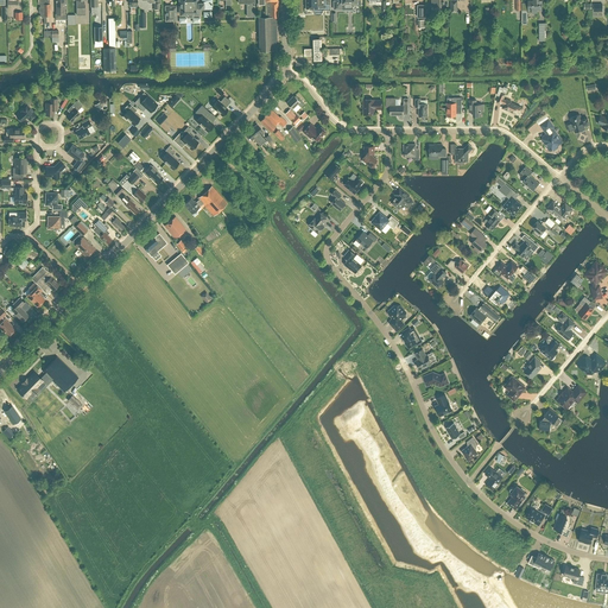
[(40,7),(39,8),(39,12),(40,13),(40,17),(42,18),(44,18),(44,24),(46,24),(46,23),(46,18),(46,16),(50,16),(50,6),(50,4),(49,4),(49,1),(49,0),(40,0),(40,4),(40,7)]
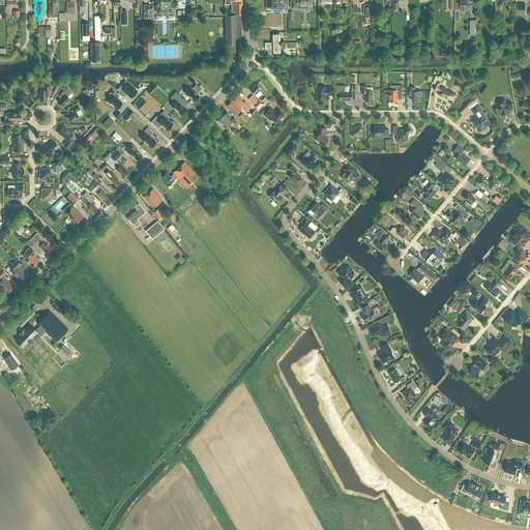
[(49,0),(50,12),(48,12),(48,17),(57,17),(57,12),(56,12),(56,8),(58,8),(58,0),(56,0),(55,0),(49,0)]
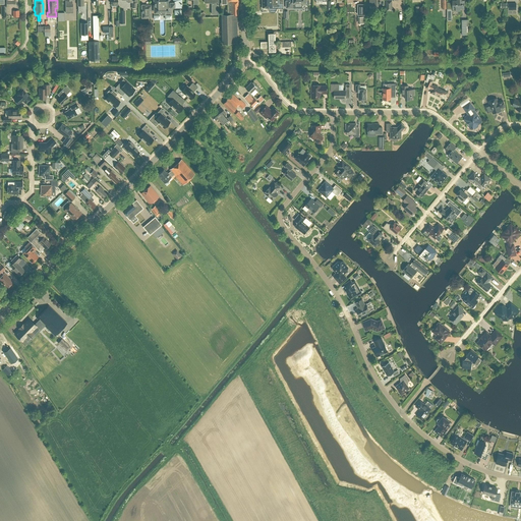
[(70,0),(74,0),(63,0),(64,0),(65,0),(65,13),(73,13),(73,3),(70,3),(70,0)]
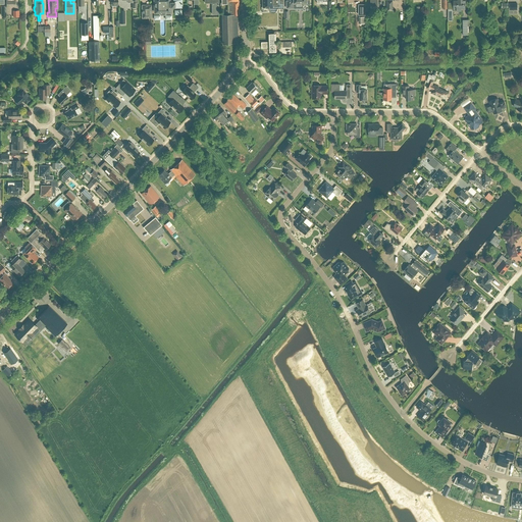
[(153,0),(153,1),(154,1),(154,7),(153,7),(153,8),(151,8),(151,7),(142,8),(142,16),(151,16),(151,10),(153,10),(154,11),(154,12),(157,12),(157,13),(160,13),(161,12),(164,12),(165,13),(167,13),(168,12),(170,12),(170,10),(171,10),(171,7),(170,6),(173,6),(173,7),(181,7),(180,0),(173,0),(173,1),(170,1),(171,0),(170,0),(153,0)]
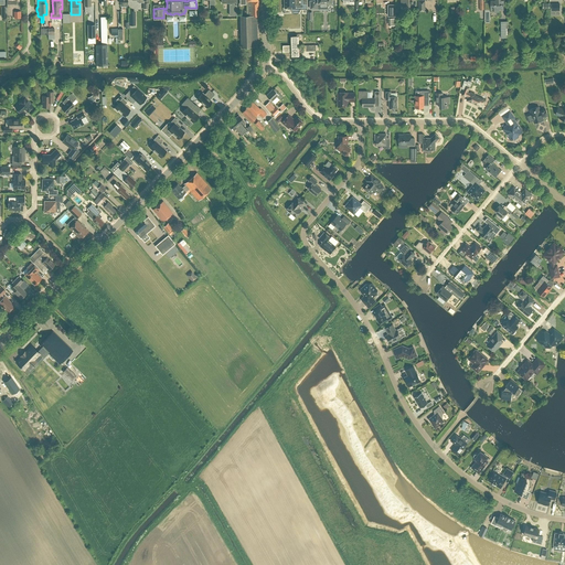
[(221,0),(221,3),(228,3),(228,16),(236,16),(236,6),(234,6),(234,3),(236,3),(235,0),(221,0)]
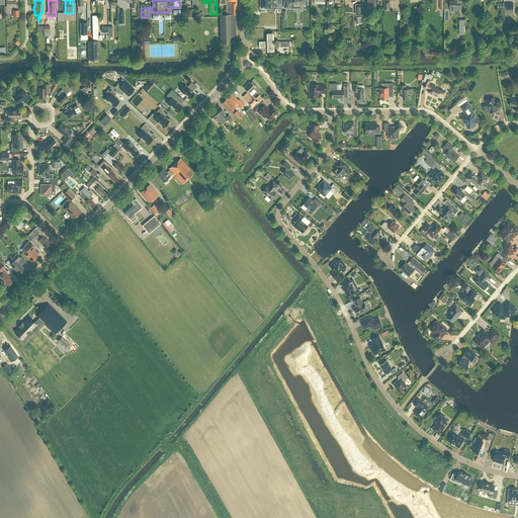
[(267,7),(267,8),(267,9),(267,10),(268,10),(268,11),(269,12),(270,12),(271,12),(272,12),(273,12),(274,12),(274,11),(275,11),(275,10),(275,9),(276,8),(282,8),(281,0),(260,0),(261,7),(267,7)]
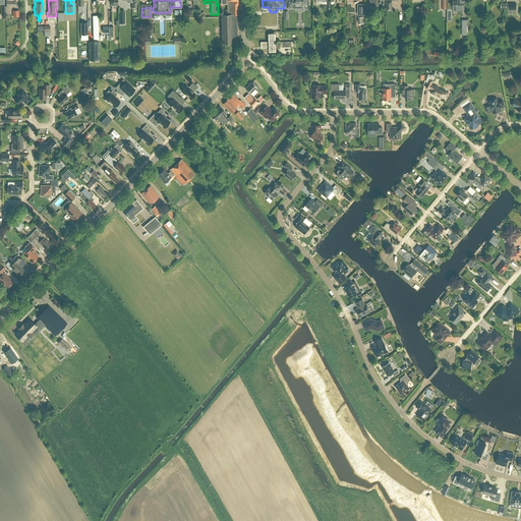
[(463,0),(452,0),(452,9),(455,9),(455,10),(460,10),(460,9),(464,9),(464,3),(463,3),(463,0)]
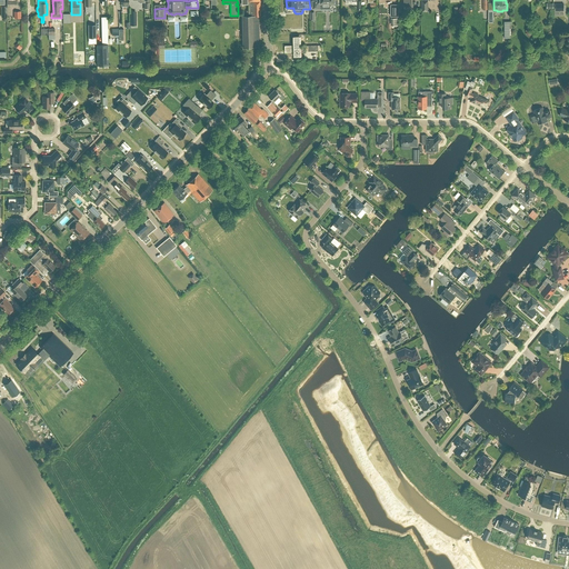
[(260,6),(259,1),(248,2),(249,16),(242,16),(243,48),(249,47),(259,47),(258,16),(260,16),(260,11),(262,11),(261,6),(260,6)]
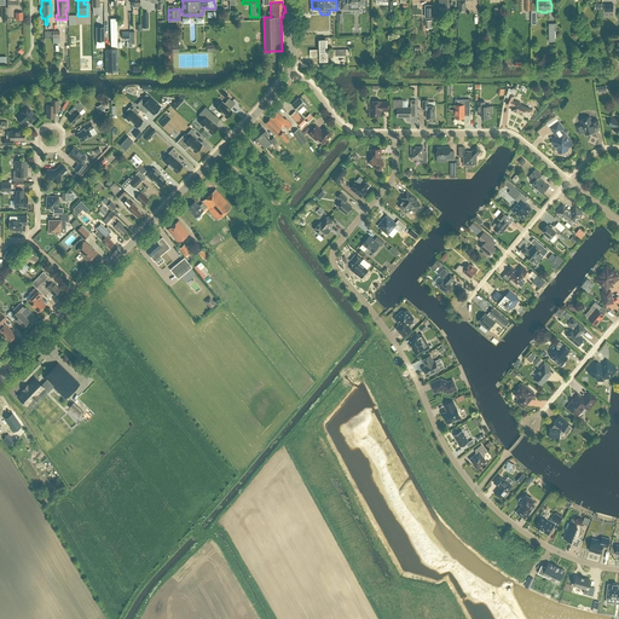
[(603,5),(603,16),(613,16),(613,4),(603,5)]
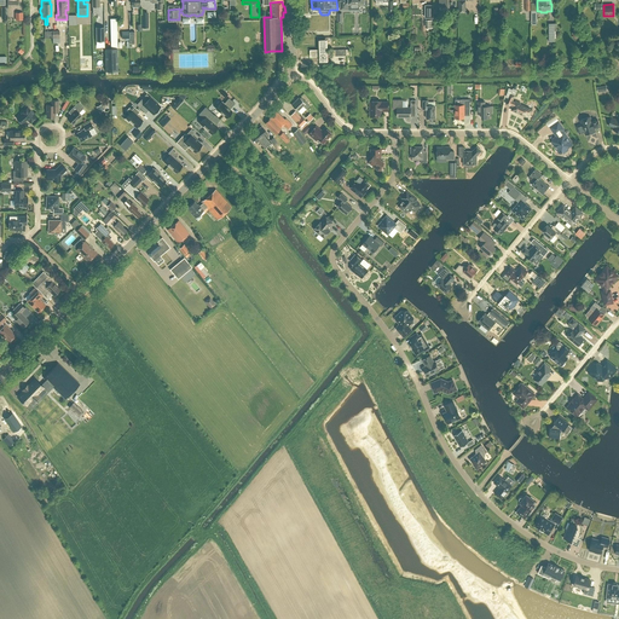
[(106,71),(117,70),(116,18),(110,18),(110,48),(106,48),(106,71)]
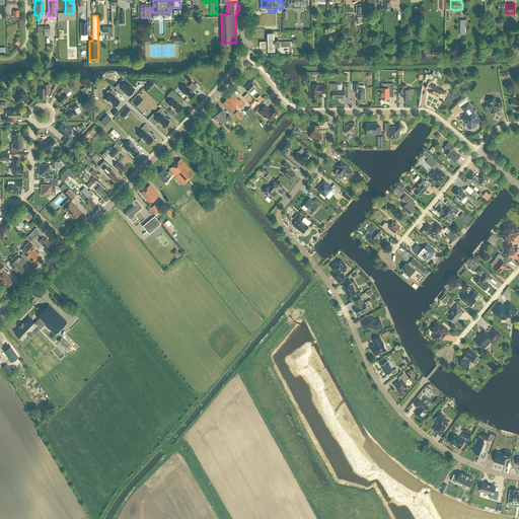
[(278,42),(275,42),(275,33),(268,33),(268,42),(260,42),(260,48),(268,48),(268,51),(273,51),(276,51),(276,48),(278,48),(278,47),(290,47),(290,46),(293,46),(293,42),(278,42)]
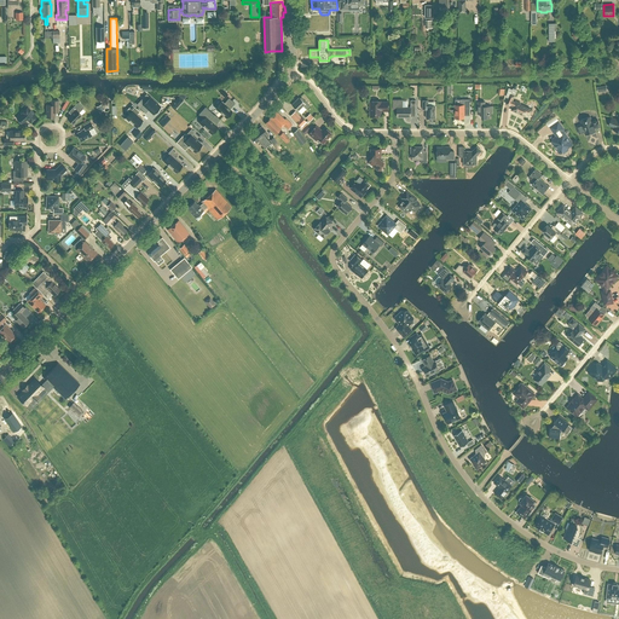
[(510,105),(514,96),(516,90),(513,88),(513,90),(509,87),(505,97),(508,98),(505,103),(510,105)]
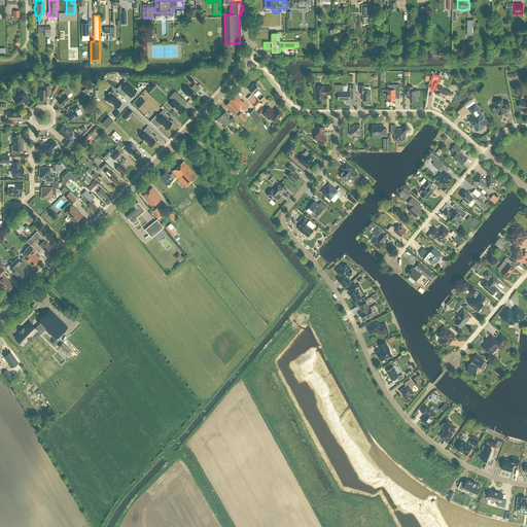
[(128,82),(119,92),(124,96),(127,93),(131,97),(136,91),(128,82)]
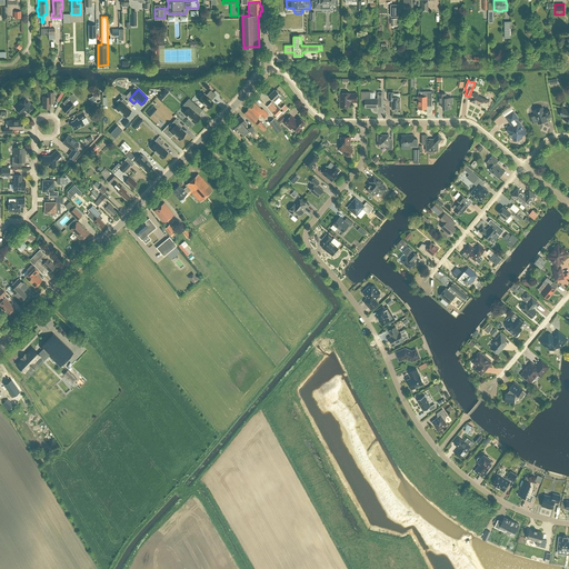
[(285,97),(280,92),(277,89),(276,90),(275,89),(268,96),(273,102),(278,98),(281,100),(285,97)]
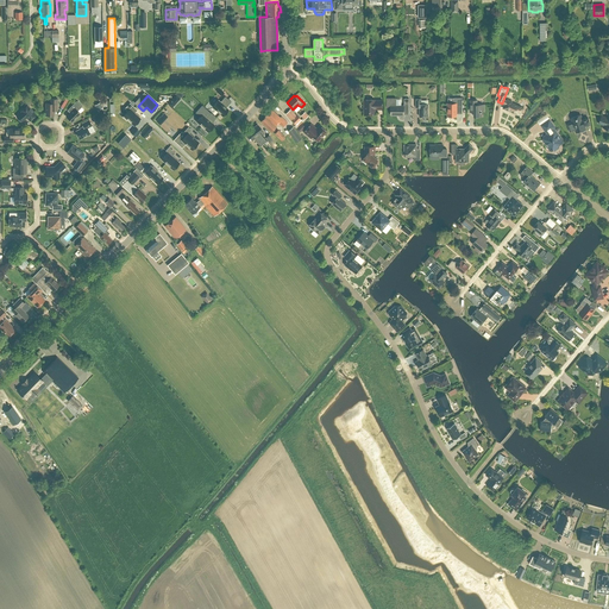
[(217,101),(212,106),(223,115),(227,111),(228,110),(226,107),(231,101),(225,96),(220,102),(218,100),(217,101)]
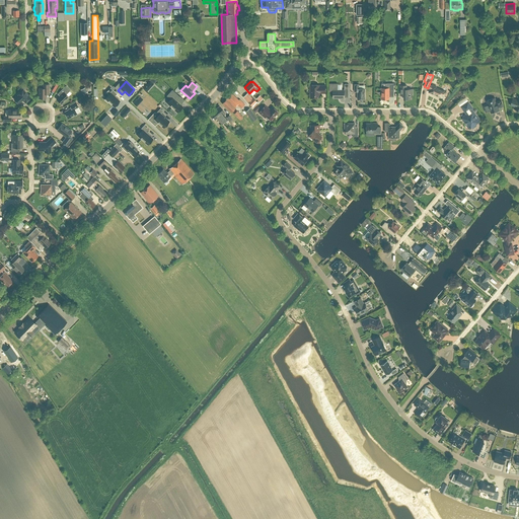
[(150,83),(145,88),(148,91),(153,86),(150,83)]
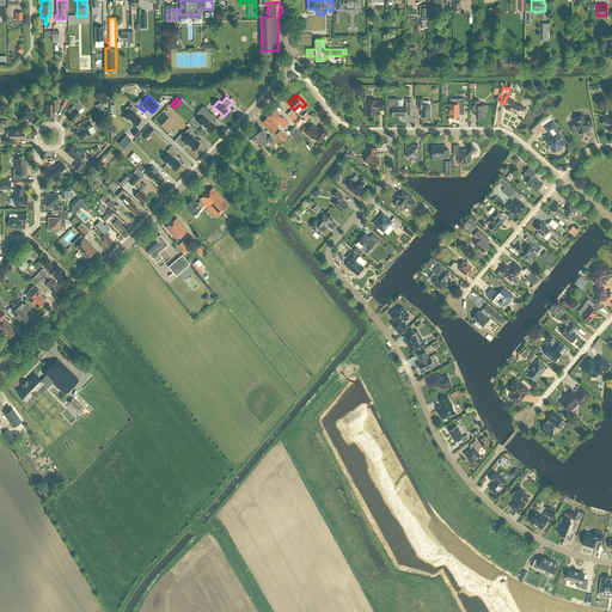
[(389,108),(392,108),(392,116),(401,116),(401,117),(407,117),(407,110),(411,110),(411,99),(407,99),(407,106),(398,106),(398,98),(389,98),(389,108)]
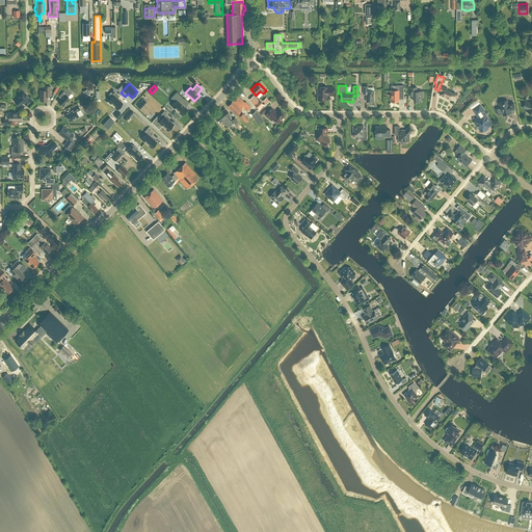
[(391,90),(391,102),(398,102),(398,95),(399,95),(399,94),(403,94),(403,85),(396,85),(396,90),(391,90)]
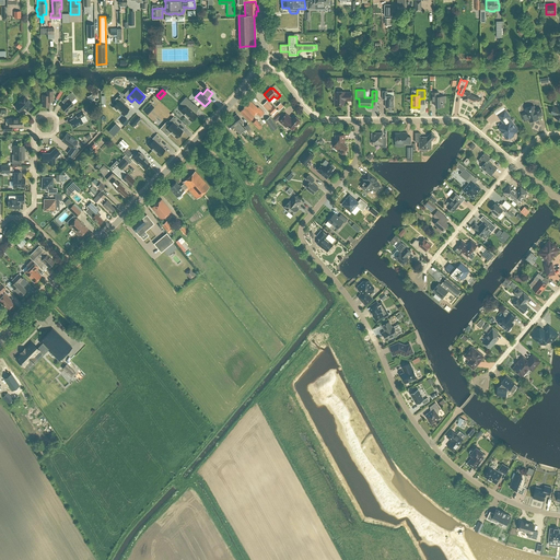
[(42,95),(42,106),(49,106),(49,98),(53,98),(53,91),(46,91),(46,95),(42,95)]
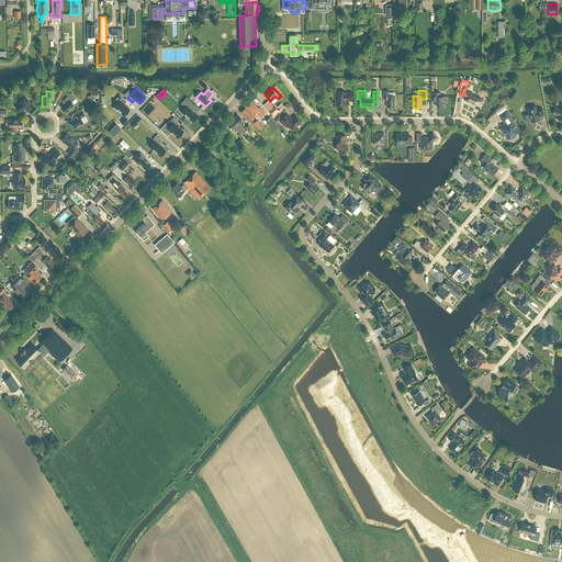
[(346,91),(336,91),(336,107),(344,107),(344,104),(346,104),(346,101),(352,101),(352,92),(346,92),(346,91)]
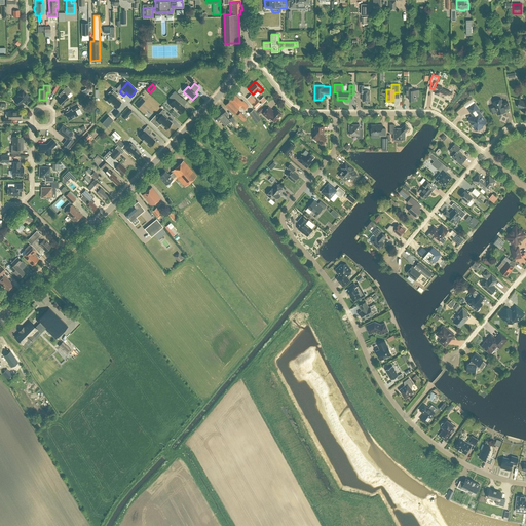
[(370,101),(370,90),(364,90),(364,85),(359,85),(359,92),(362,92),(362,101),(370,101)]
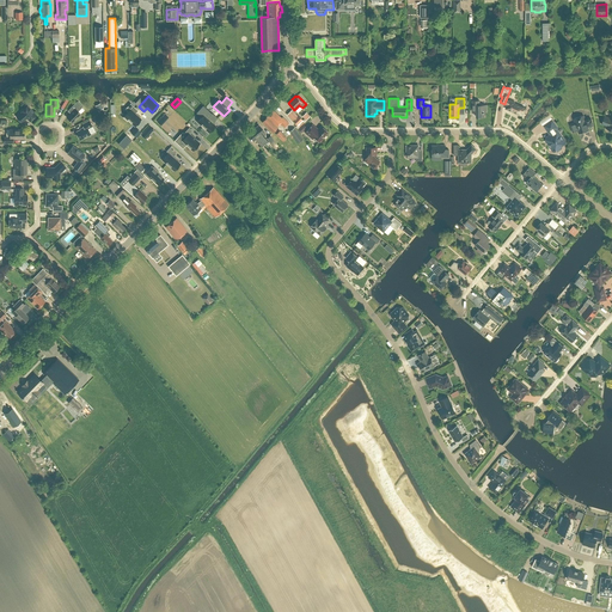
[(506,109),(520,115),(521,112),(524,114),(526,109),(524,108),(514,103),(514,102),(509,99),(506,108),(506,109)]
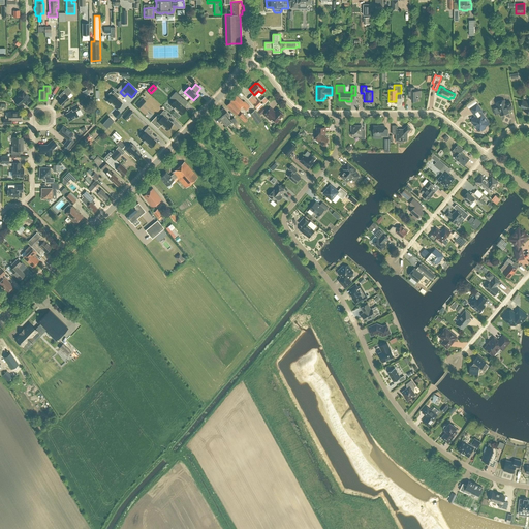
[(411,94),(411,101),(418,101),(418,97),(421,97),(421,91),(414,91),(414,87),(408,87),(408,94),(411,94)]
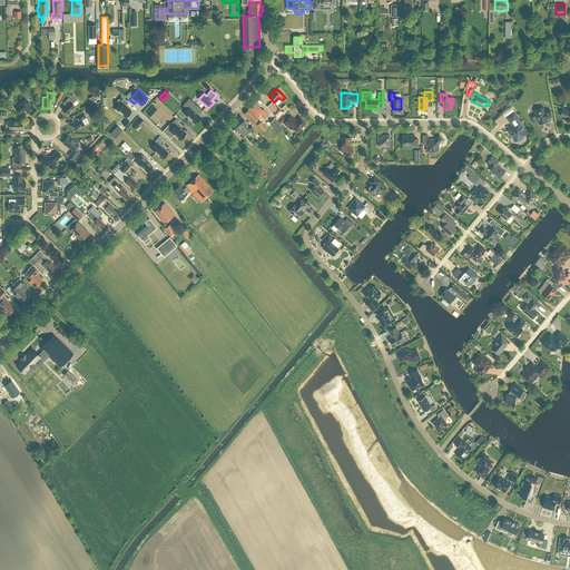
[(62,109),(67,114),(76,106),(72,104),(77,99),(71,95),(65,101),(67,104),(62,109)]
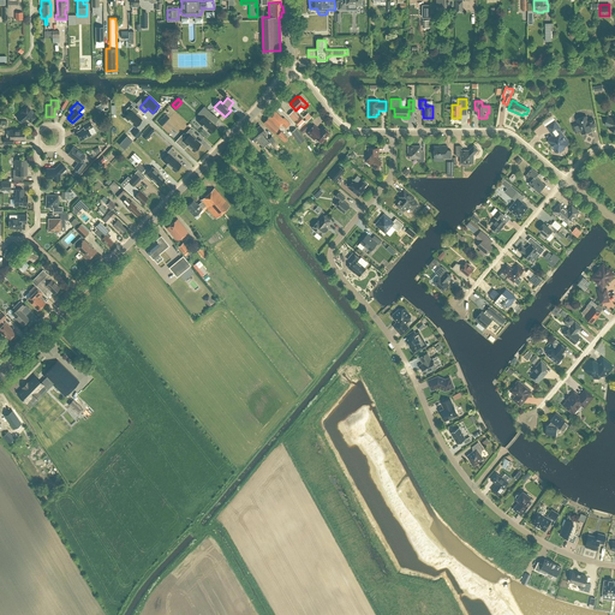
[(136,114),(139,111),(131,103),(126,109),(129,112),(125,117),(125,118),(124,119),(127,121),(129,120),(135,126),(142,119),(136,114)]
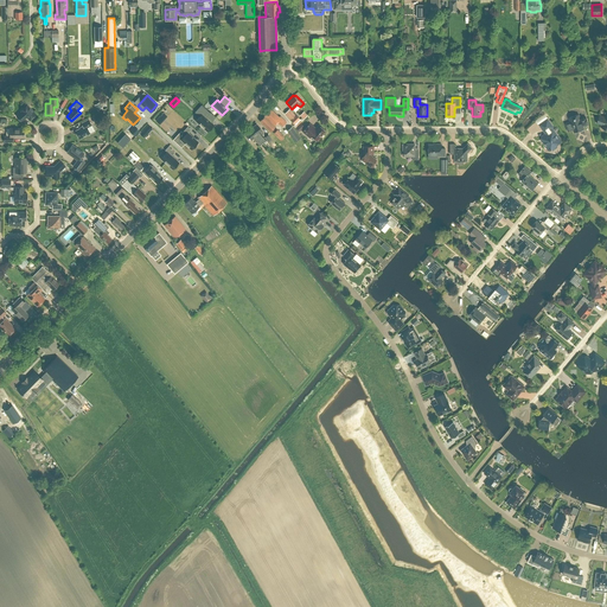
[(21,112),(17,116),(21,121),(26,117),(29,120),(36,114),(27,104),(20,110),(21,112)]
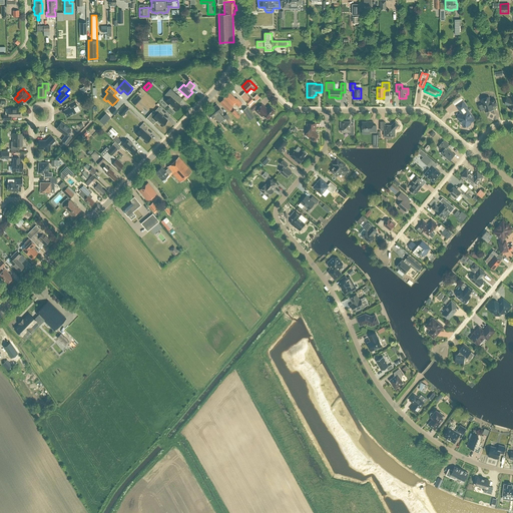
[(180,105),(174,99),(177,96),(170,89),(165,94),(168,98),(165,102),(175,111),(180,105)]
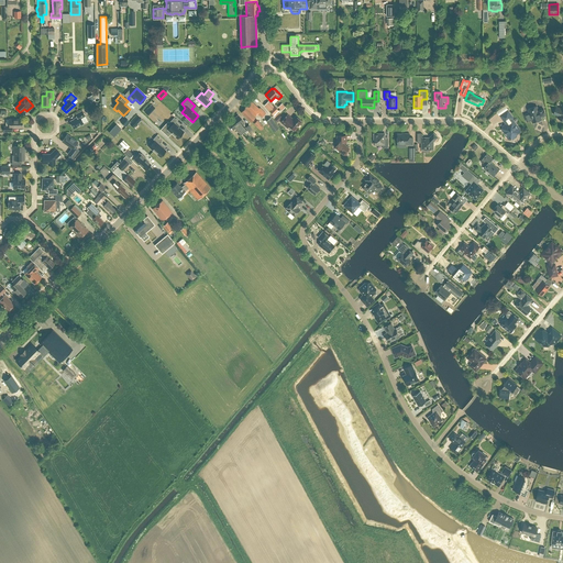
[(241,112),(251,122),(255,118),(254,117),(257,112),(262,117),(265,113),(260,108),(258,109),(252,101),(245,108),(241,112)]
